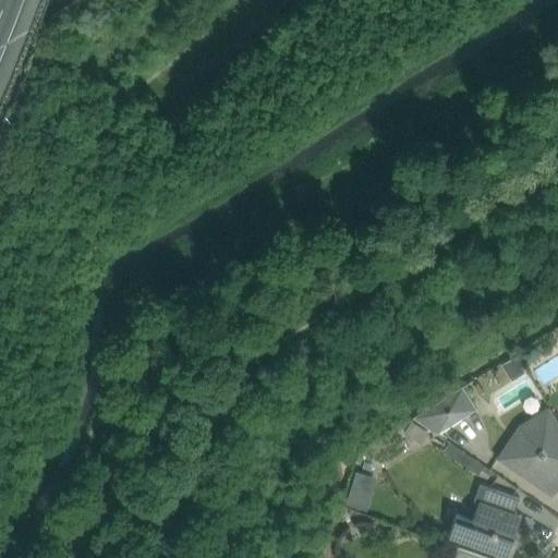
[(516,356),(501,365),(512,381),(525,373),(516,356)]
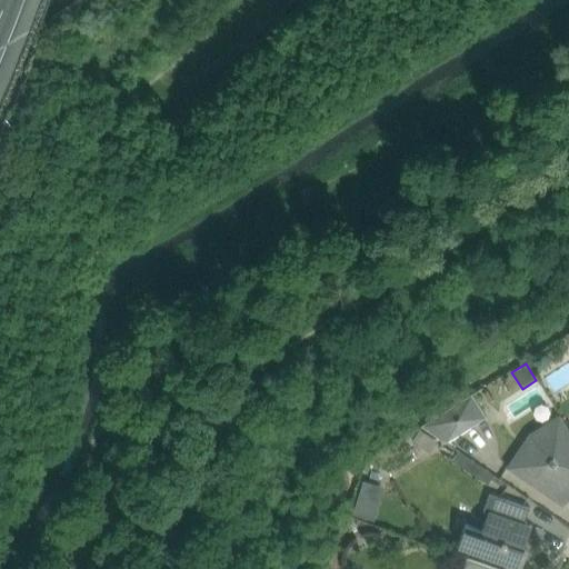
[(472,395),(423,425),(448,441),(487,417),(472,395)]
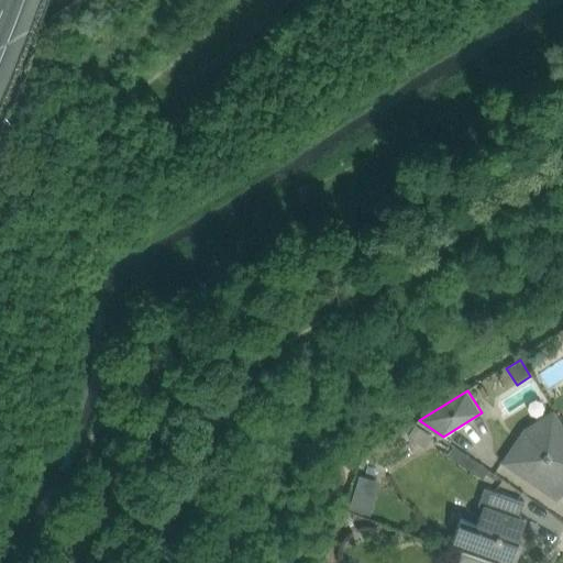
[(503,461),(503,462),(536,485),(554,497),(559,493),(562,496),(562,494),(562,424),(554,411),(553,411),(555,416),(528,432),(507,464),(503,461)]
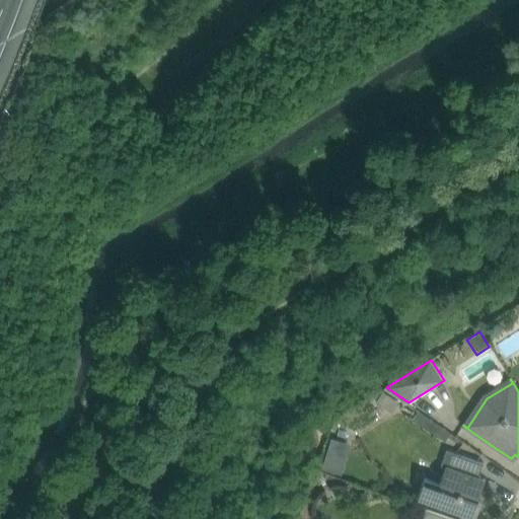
[(384,392),(377,402),(391,412),(398,401),(384,392)]
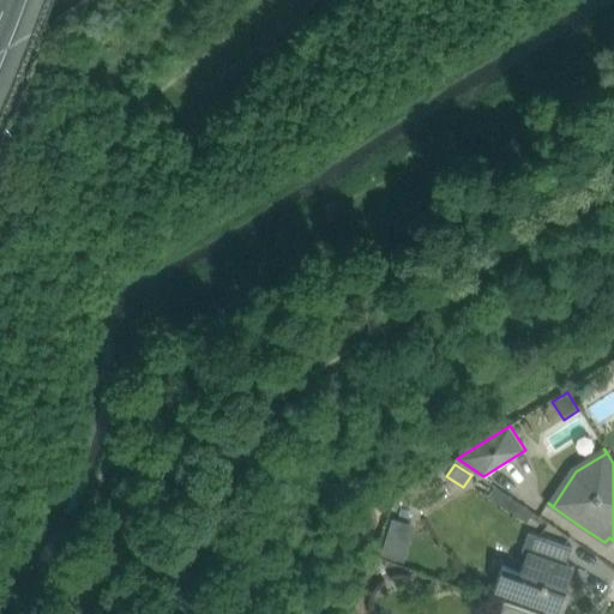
[(495,487),(488,497),(528,523),(534,513),(495,487)]
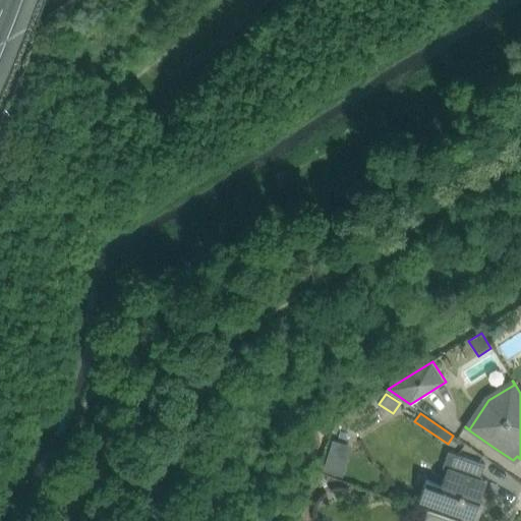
[(420,500),(440,507),(478,520),(483,504),(480,503),(487,481),(480,478),(485,466),(486,465),(449,452),(444,467),(448,468),(443,485),(427,479),(420,500)]
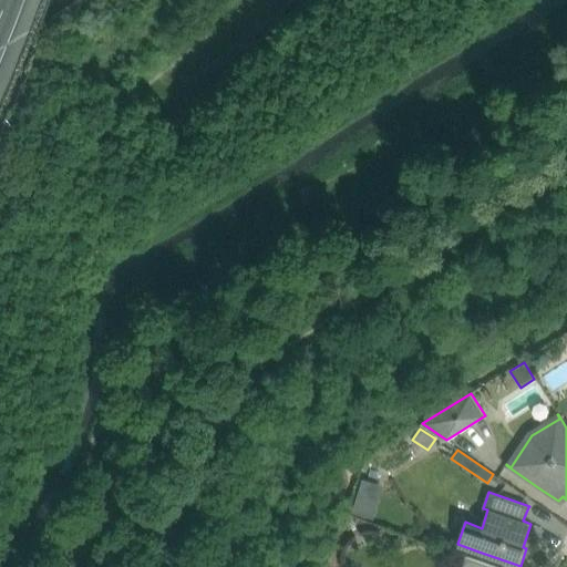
[(358,495),(353,512),(372,518),(378,502),(358,495)]
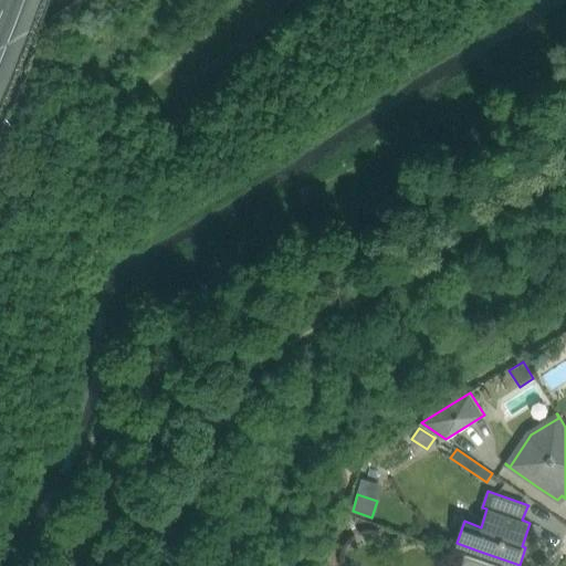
[(495,565),(464,555),(460,565),(495,565)]
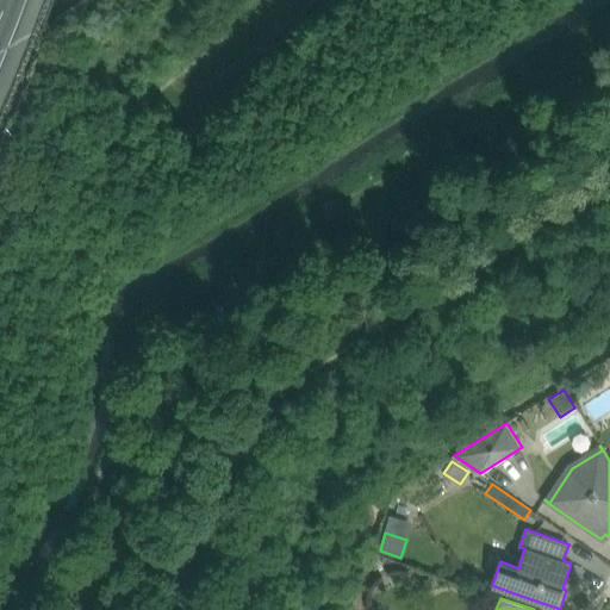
All buildings are outlined.
